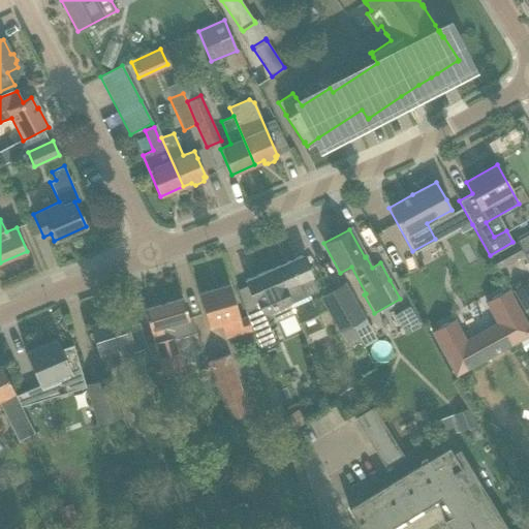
[(491,256),(498,270),(523,255),(516,243),(491,256)]
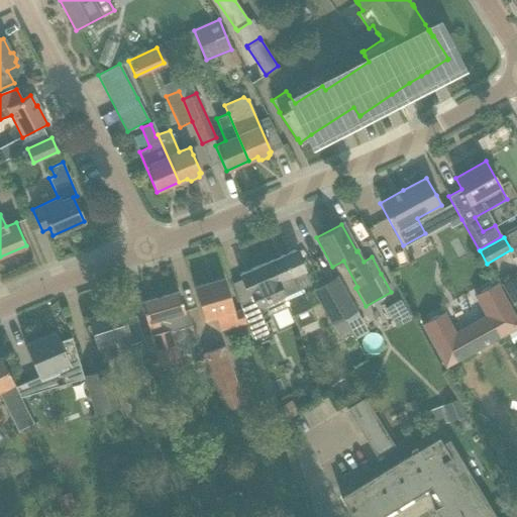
[(310,306),(301,288),(310,284),(295,249),(270,261),(285,295),(283,295),(287,305),(291,314),(310,306)]
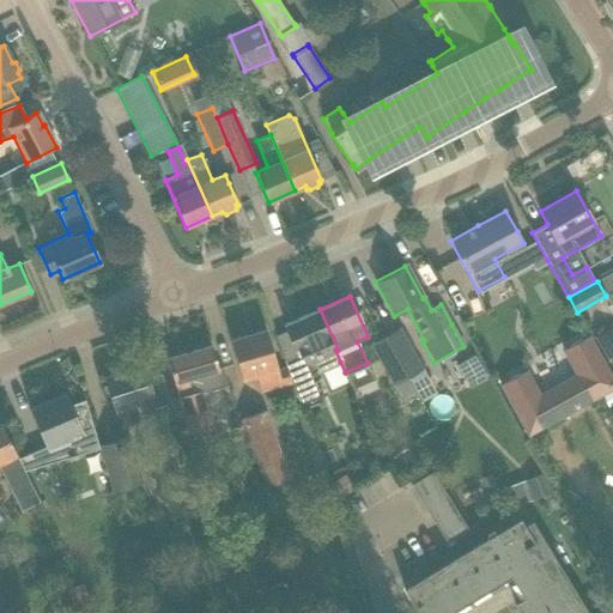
[(295,349),(297,354),(301,353),(305,364),(313,360),(317,371),(340,362),(335,350),(338,350),(320,309),(284,325),(295,349)]
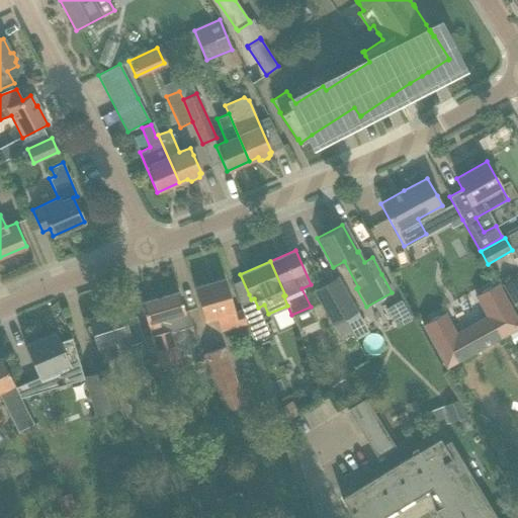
[(517,279),(517,277),(503,284),(517,314),(517,279)]
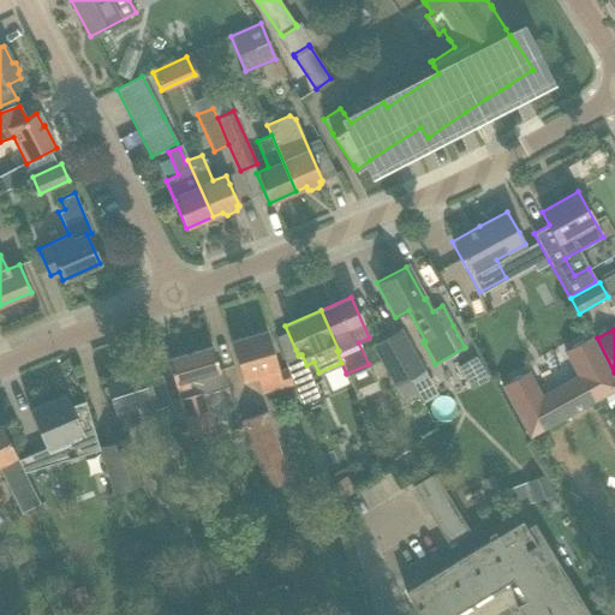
[(292,384),(286,368),(278,370),(274,359),(275,358),(267,330),(231,341),(243,382),(256,377),(261,393),(292,384)]
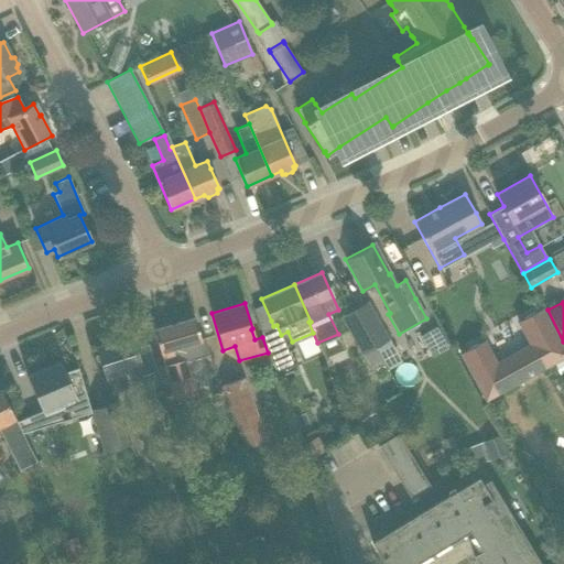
[(367,303),(355,310),(375,347),(388,340),(367,303)]
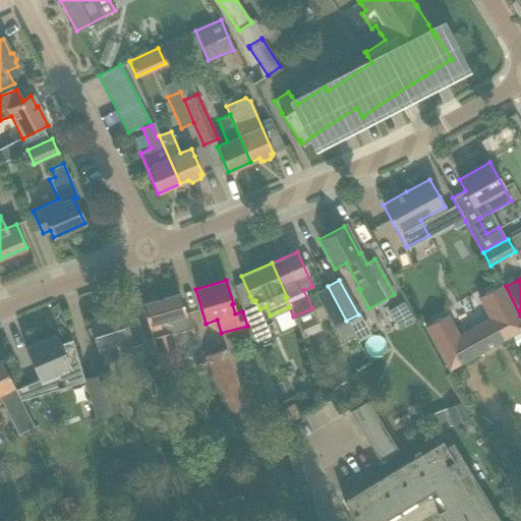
[(346,321),(328,286),(314,293),(334,328),(346,321)]
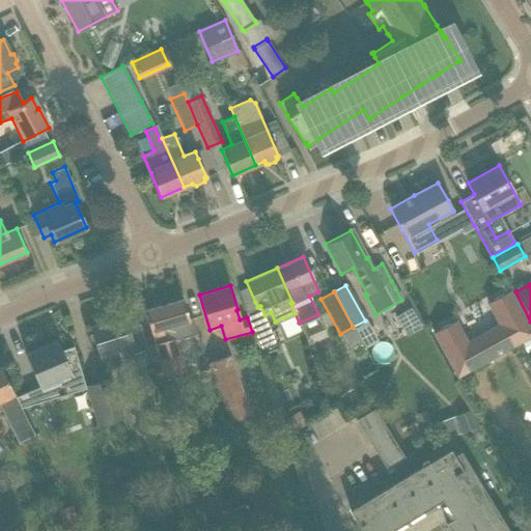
[(454,322),(431,334),(456,378),(530,335),(530,332),(508,291),(486,304),(497,325),(465,342),(454,322)]
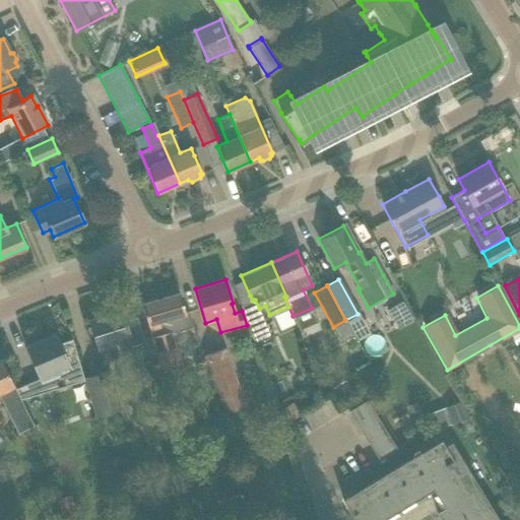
[(182,363),(173,332),(192,326),(188,313),(185,314),(185,313),(179,294),(141,305),(147,324),(148,329),(160,369),(182,363)]
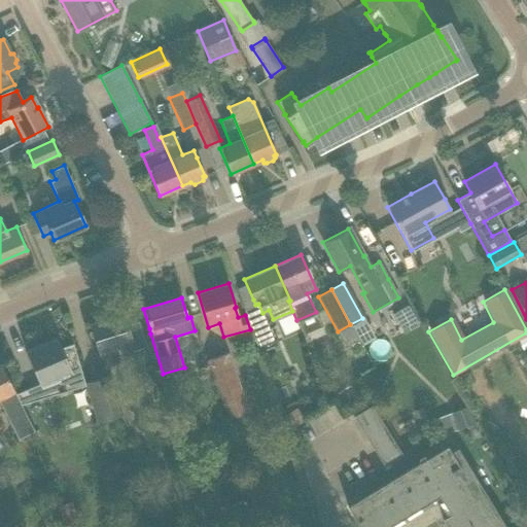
[(246,315),(245,315),(250,329),(253,337),(270,329),(261,313),(258,304),(255,305),(244,310),(246,315)]
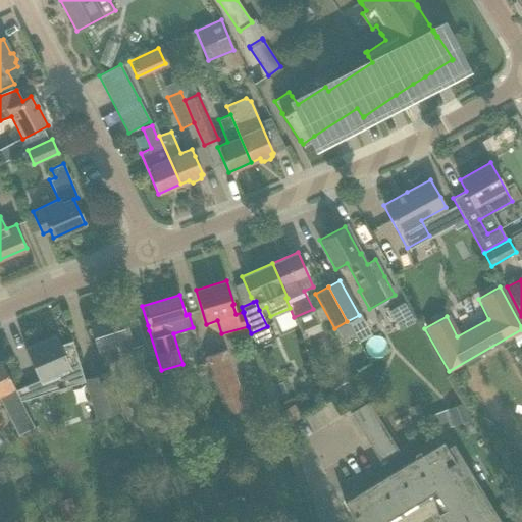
[(402,302),(387,310),(400,330),(414,321),(402,302)]
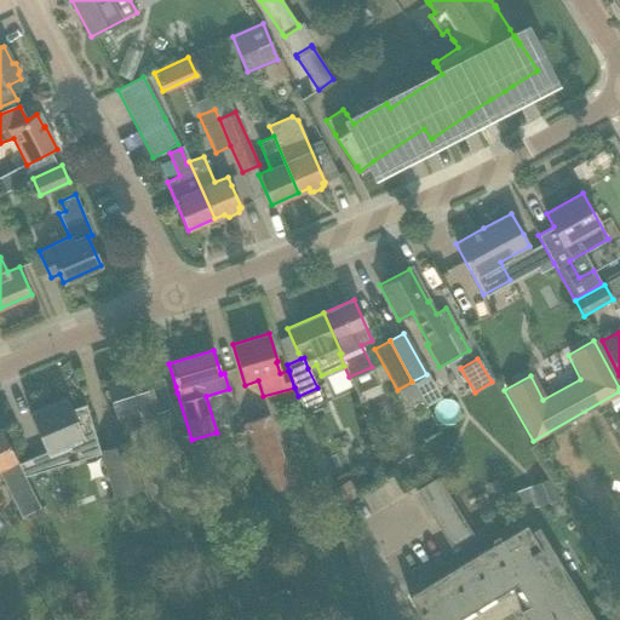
[(105,383),(113,406),(121,432),(142,426),(136,408),(153,403),(155,413),(172,408),(162,378),(148,383),(144,371),(105,383)]
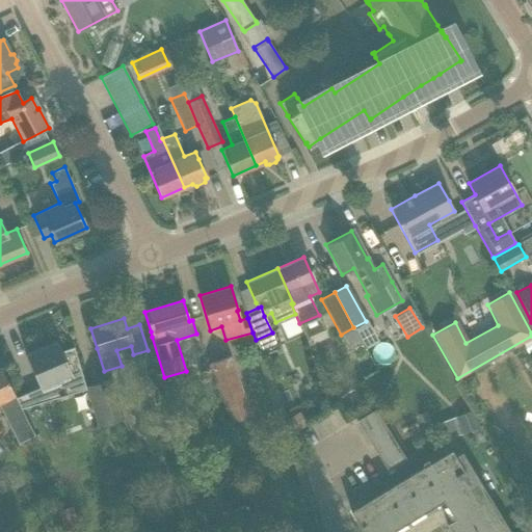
[(86,390),(73,346),(60,351),(56,341),(25,354),(40,388),(67,376),(74,393),(86,390)]
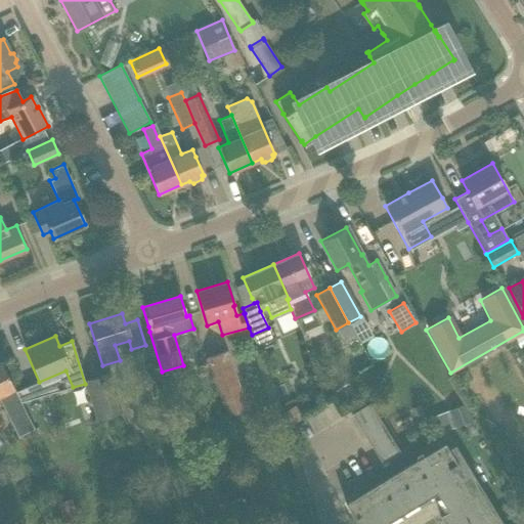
[(206,358),(226,416),(246,408),(225,351),(206,358)]
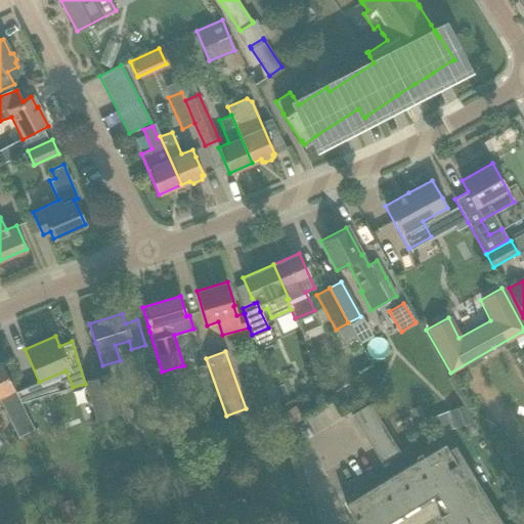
[(0,361),(0,400),(15,431),(31,423),(22,404),(20,402),(15,392),(9,380),(0,361)]
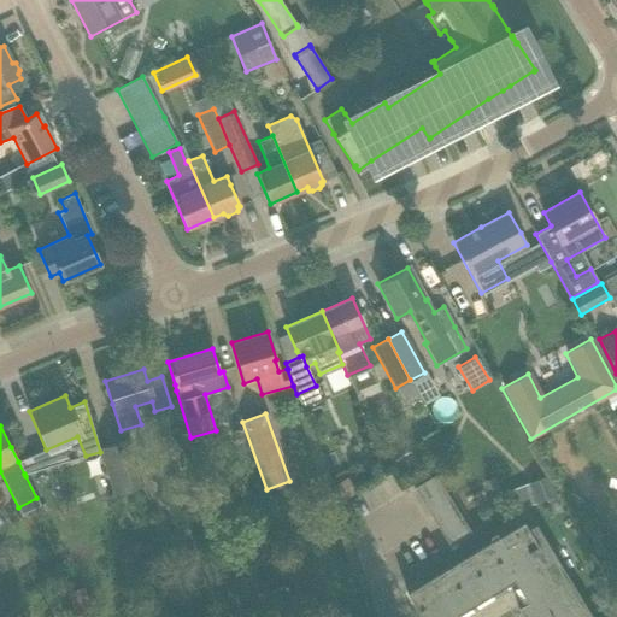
[(100,448),(112,493),(142,486),(130,440),(100,448)]
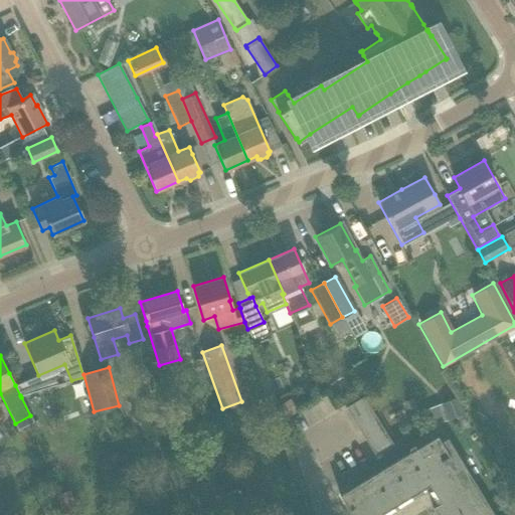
[(30,379),(15,385),(20,395),(34,391),(30,379)]
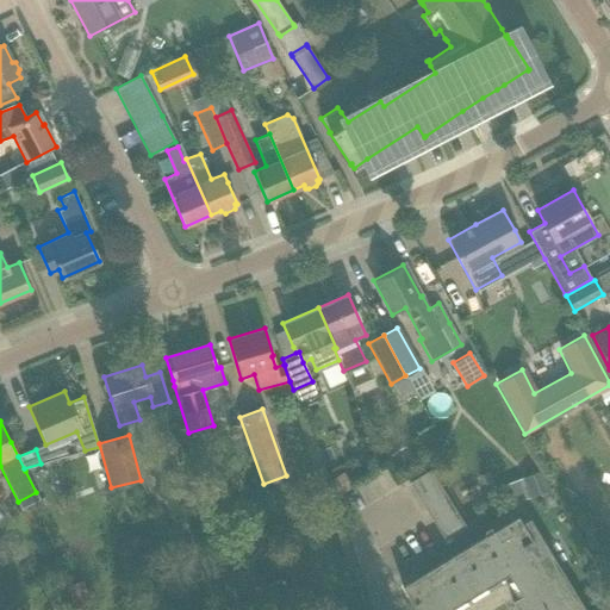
[(541,472),(522,479),(529,498),(548,491),(541,472)]
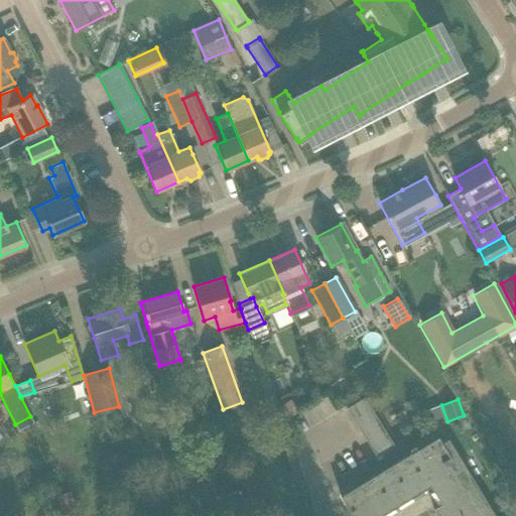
[(289,402),(278,409),(285,419),(295,413),(289,402)]
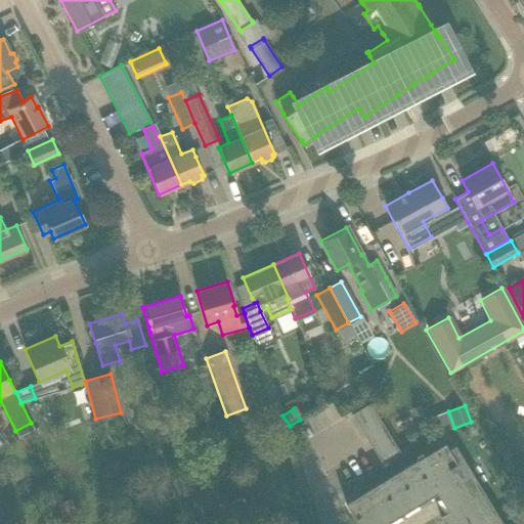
[(493,523),(447,448),(443,442),(417,460),(417,459),(363,491),(344,503),(357,523),(384,523),(436,492),(440,499),(446,511),(439,515),(444,523),(493,523)]
